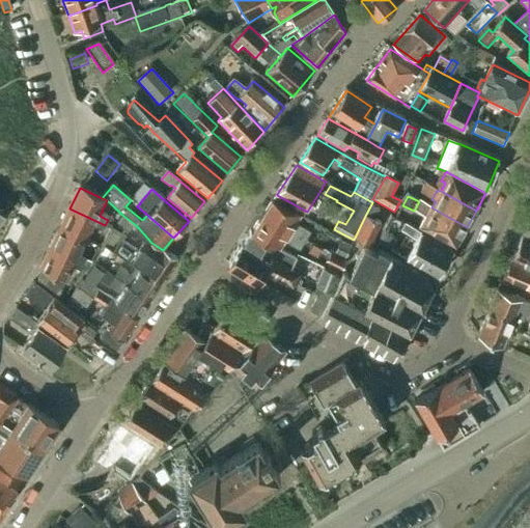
[(262,217),(305,243),(311,234),(296,224),(301,217),(273,199),(262,217)]
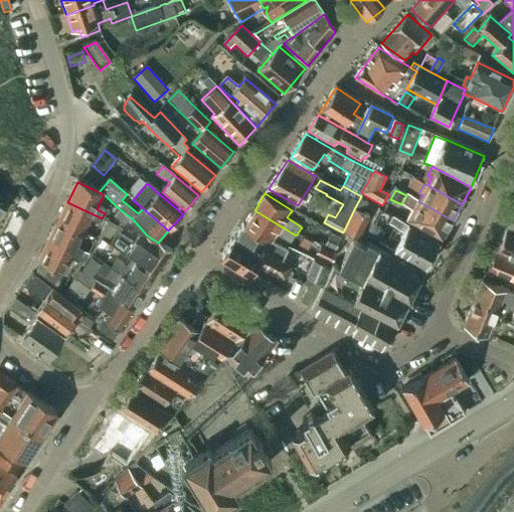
[(453,220),(418,201),(408,196),(403,205),(413,211),(407,222),(443,240),(453,220)]
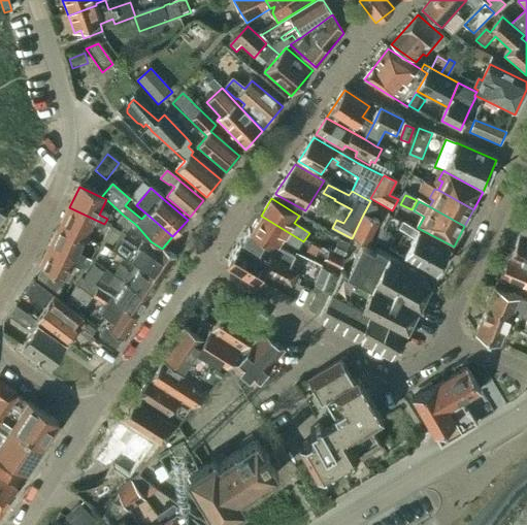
[(101,230),(104,224),(69,207),(60,227),(87,240),(94,226),(101,230)]
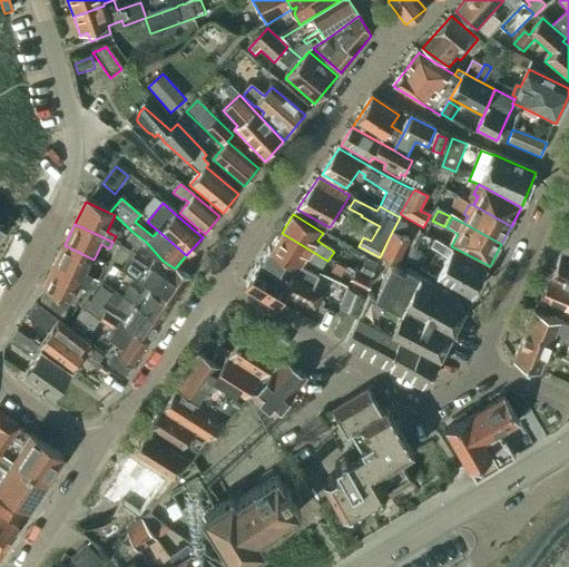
[(138,251),(146,242),(133,232),(126,240),(131,245),(138,251)]
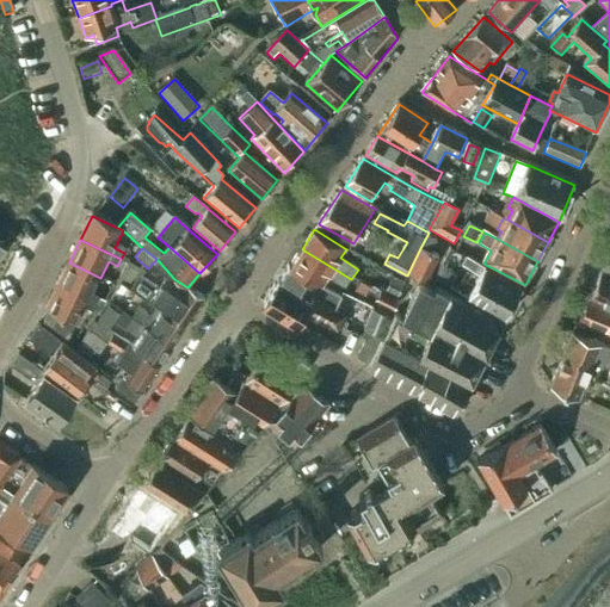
[(439,258),(420,248),(407,276),(427,285),(439,258)]
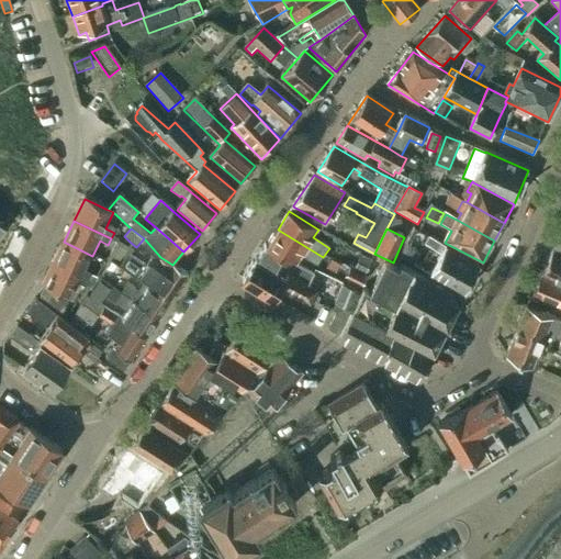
[(317,267),(323,257),(278,230),(267,247),(296,265),(301,257),(317,267)]
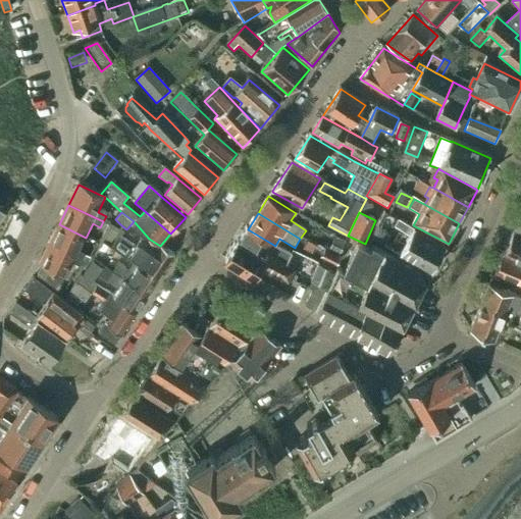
[(447,247),(414,229),(399,221),(395,228),(410,237),(400,256),(432,274),(447,247)]
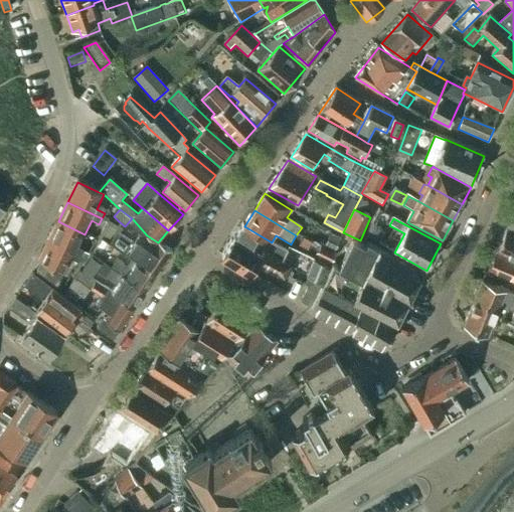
[(77,247),(84,234),(58,221),(48,240),(81,258),(84,251),(77,247)]
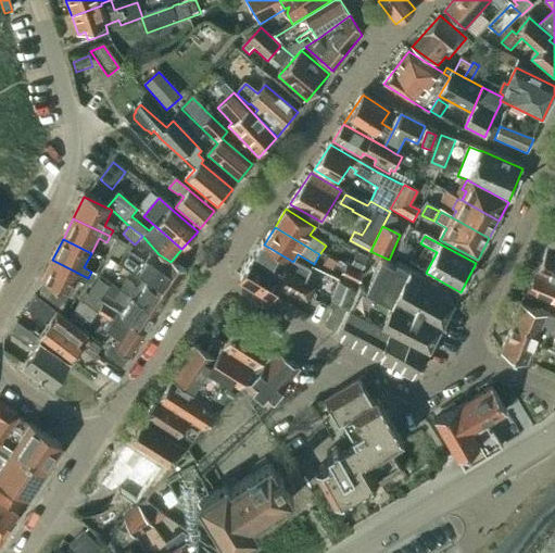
[(127,247),(117,240),(109,254),(118,261),(127,247)]
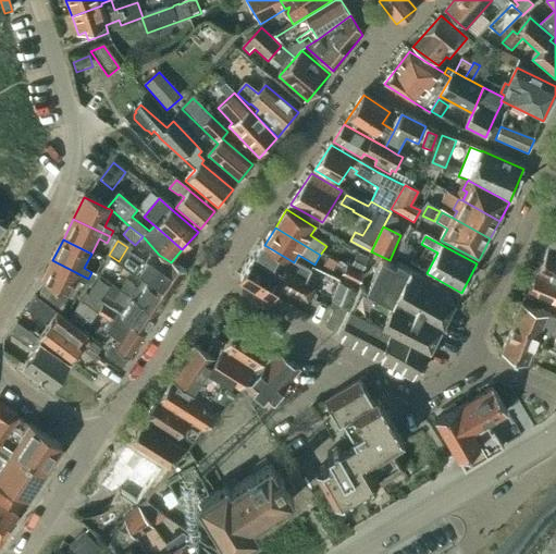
[(294,262),(264,245),(263,244),(255,258),(254,258),(241,278),(271,296),(276,286),(286,271),(306,281),(311,271),(294,262)]
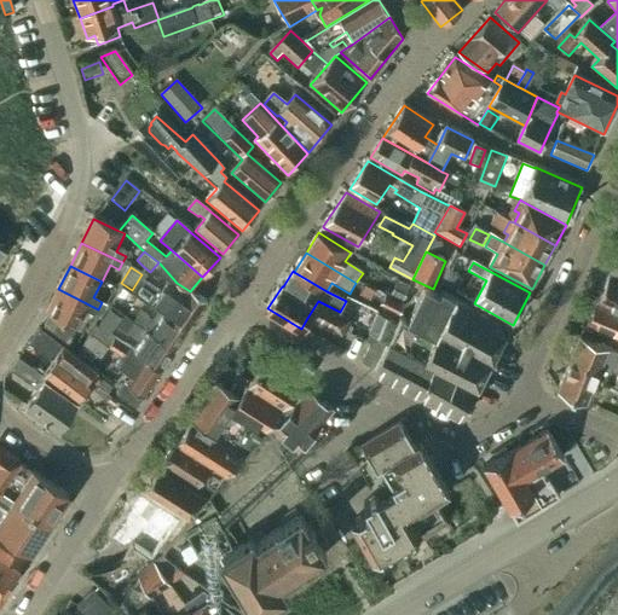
[(457,274),(449,271),(440,284),(456,294),(463,282),(456,278),(457,274)]
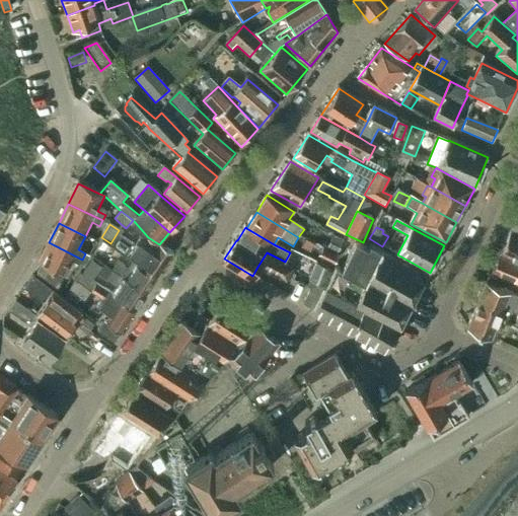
[(517,232),(511,229),(500,253),(517,262),(517,232)]
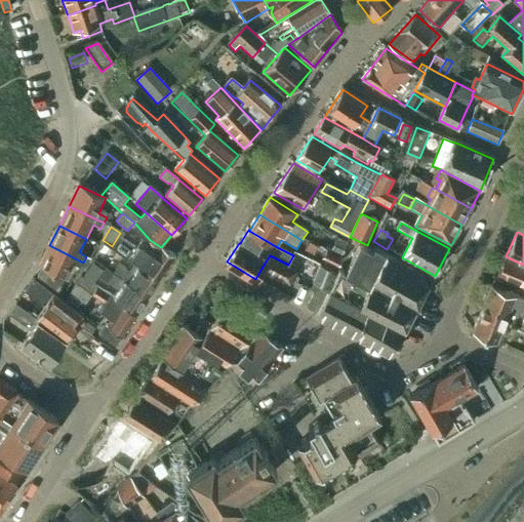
[(161,247),(150,240),(147,245),(140,241),(135,248),(122,239),(113,251),(128,263),(159,284),(176,257),(161,247)]
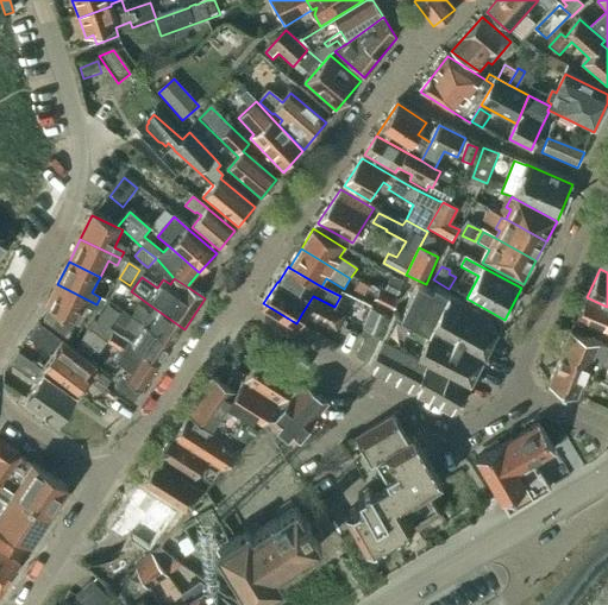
[(405,283),(393,277),(384,292),(396,298),(405,283)]
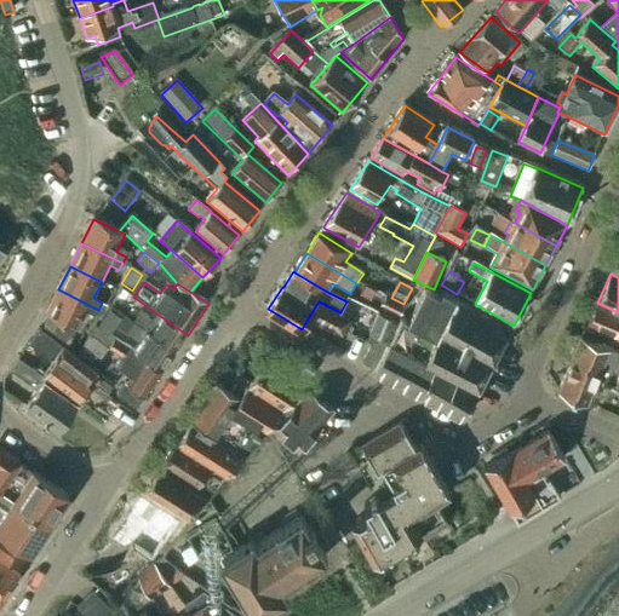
[(376,294),(365,288),(360,297),(371,303),(376,294)]
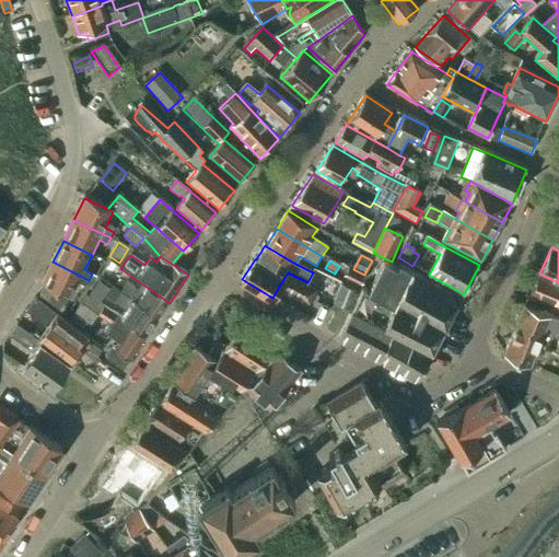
[(85,286),(89,280),(53,262),(43,283),(46,286),(41,297),(63,311),(70,298),(78,281),(85,286)]
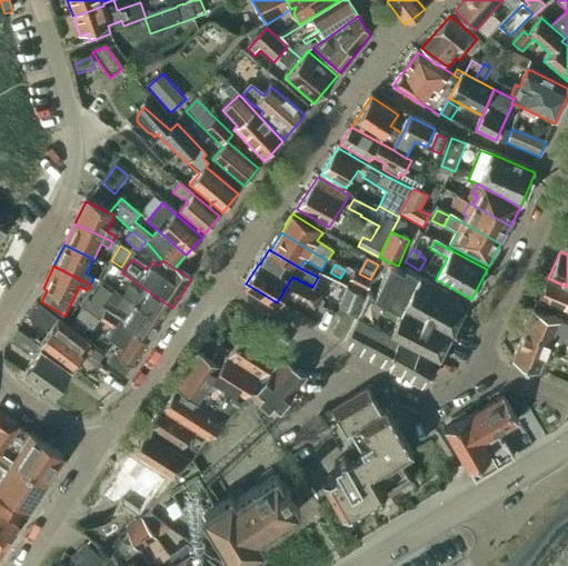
[(120,272),(112,267),(103,280),(111,286),(120,272)]
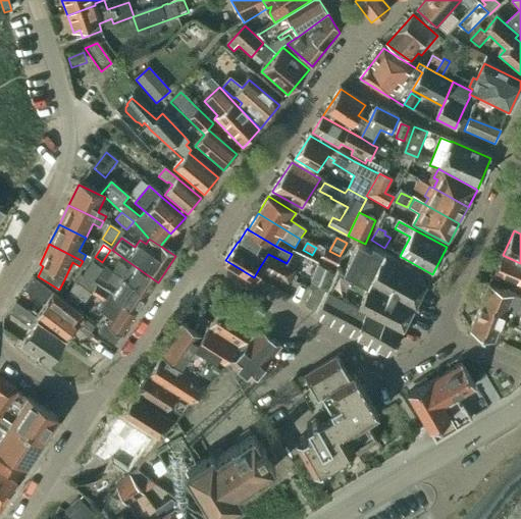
[(337,269),(335,272),(327,289),(315,313),(315,314),(391,354),(403,329),(413,308),(411,307),(413,304),(415,305),(425,283),(419,280),(422,275),(373,248),(370,252),(358,245),(344,273),(337,269)]
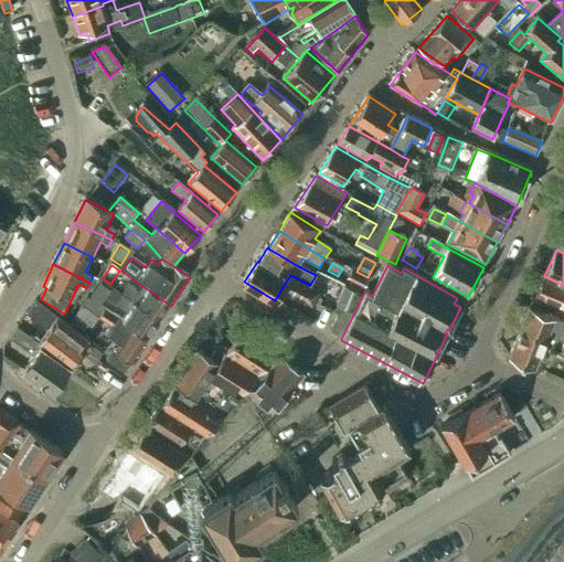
[(357,272),(352,269),(347,281),(364,288),(370,278),(368,277),(357,272)]
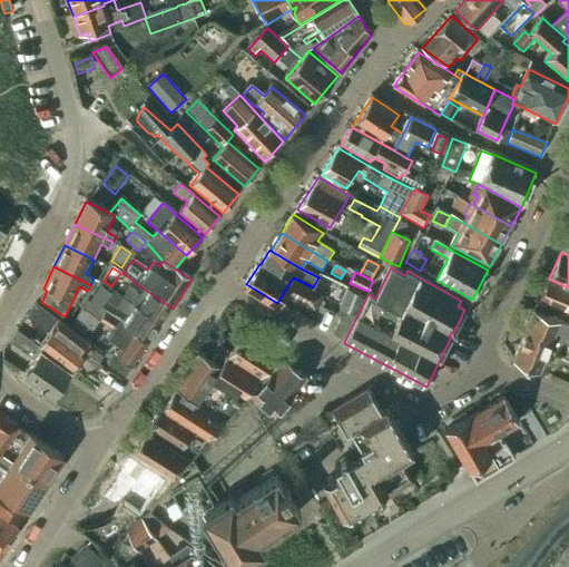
[(325,294),(313,287),(293,277),(283,293),(324,315),(327,311),(322,309),(325,303),(321,301),(325,294)]
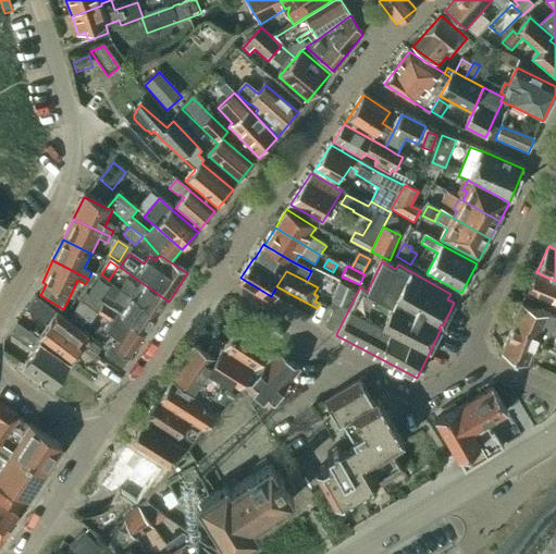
[(555,281),(536,272),(528,294),(555,305),(555,281)]
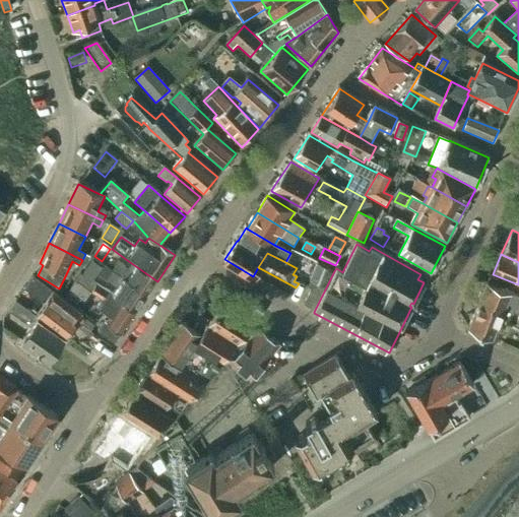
[(147,297),(157,281),(127,260),(125,262),(133,267),(129,273),(118,266),(113,274),(147,297)]
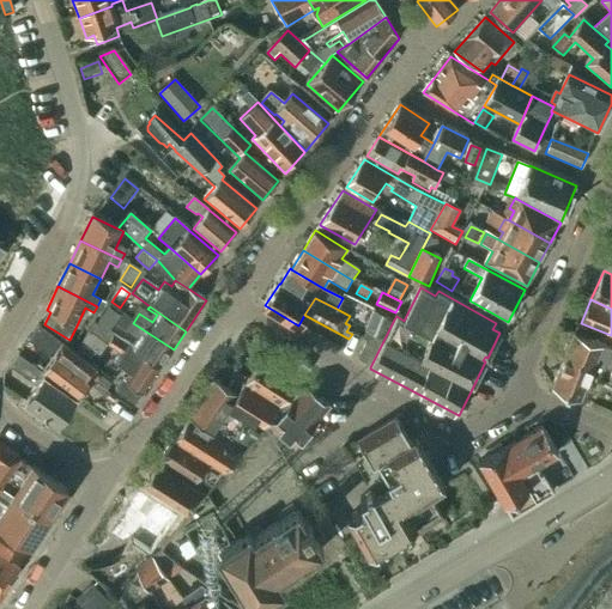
[(174,349),(133,323),(109,308),(97,327),(109,334),(114,327),(137,341),(131,351),(159,370),(174,349)]
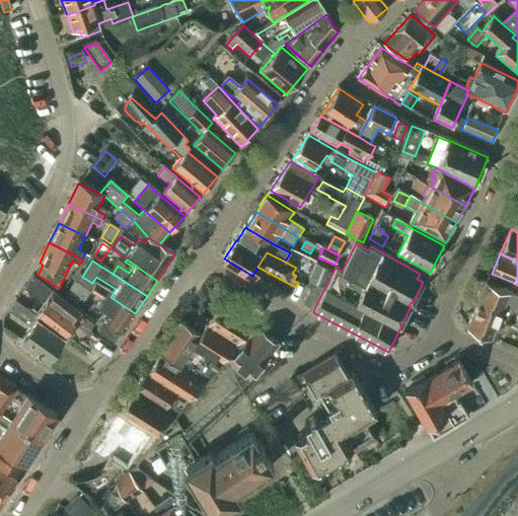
[(325,287),(334,271),(318,264),(306,287),(311,290),(311,289),(318,293),(310,309),(313,311),(325,287)]
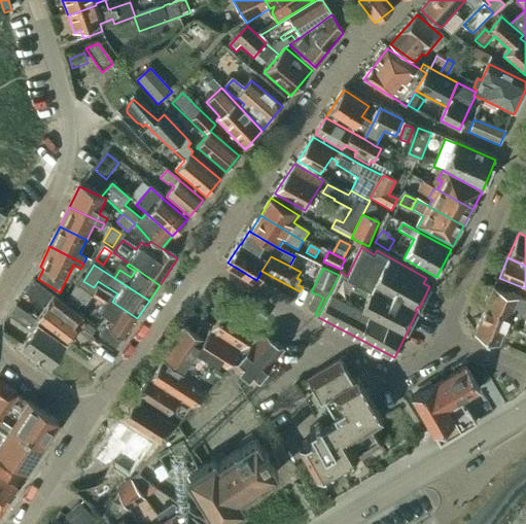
[(98,289),(94,287),(83,281),(81,279),(66,304),(76,311),(81,304),(86,308),(92,299),(103,306),(98,314),(112,323),(109,328),(108,329),(124,339),(137,318),(112,302),(97,291),(98,289)]
